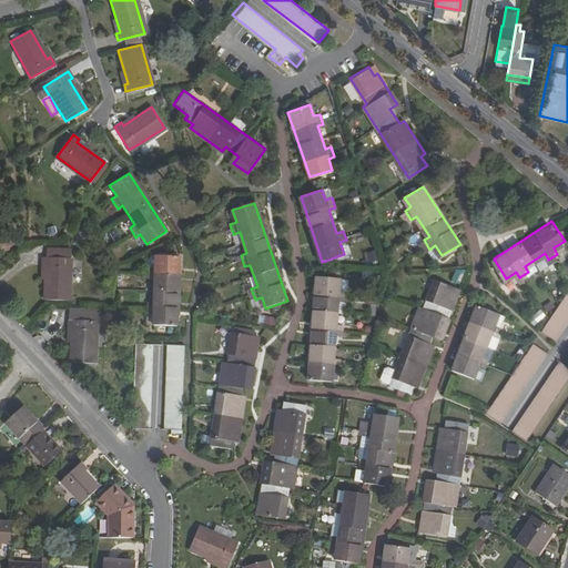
[(153,325),(175,326),(178,257),(155,256),(154,269),(149,269),(149,279),(154,279),(153,303),(148,302),(146,313),(153,313),(153,325)]
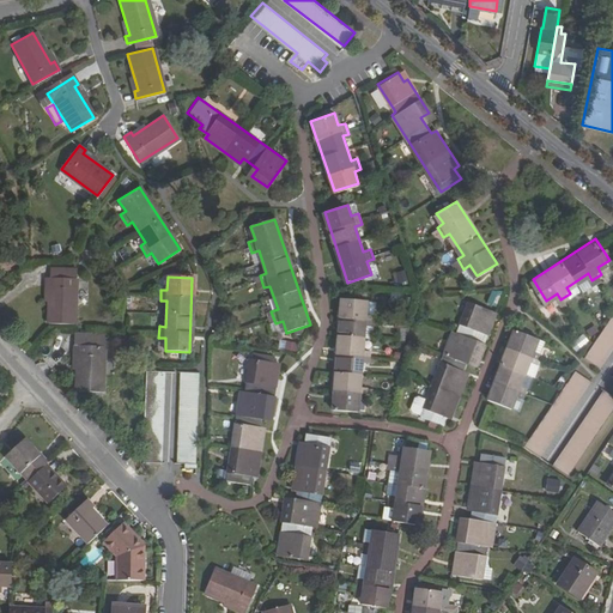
[(47,323),(73,325),(74,279),(43,278),(43,286),(48,286),(47,323)]
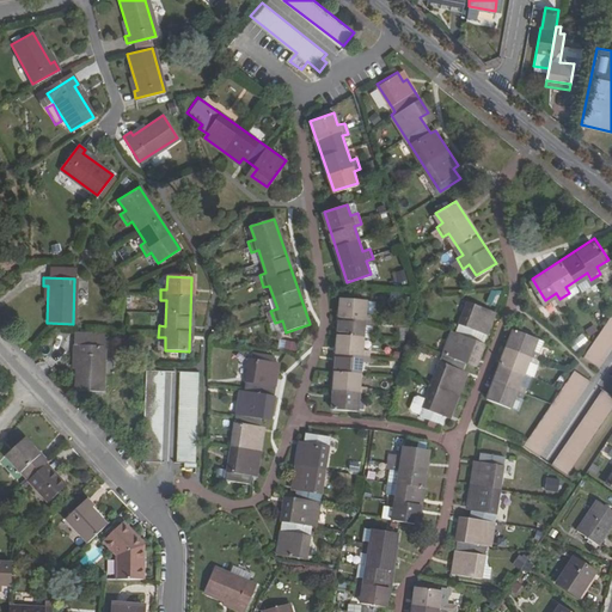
[(367,299),(343,298),(335,408),(360,410),(360,397),(366,398),(367,386),(361,385),(363,360),(369,361),(371,349),(363,348),(366,324),(372,324),(373,313),(367,312),(367,299)]
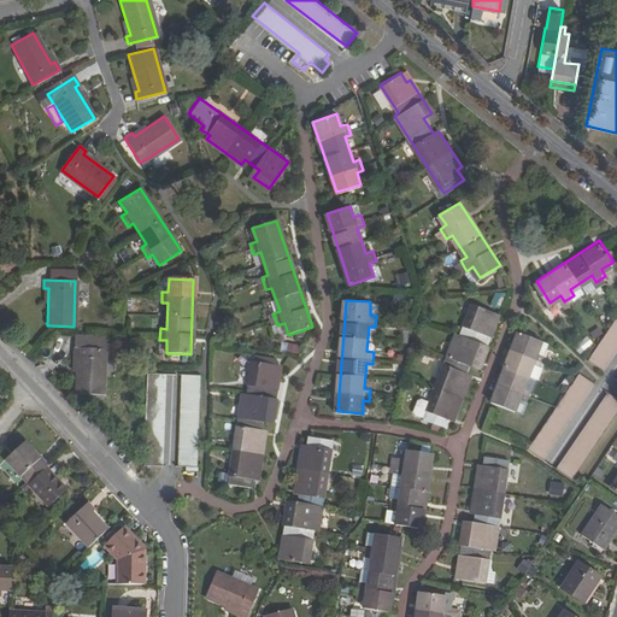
[(381,303),(370,301),(370,315),(376,316),(380,316),(381,303)]
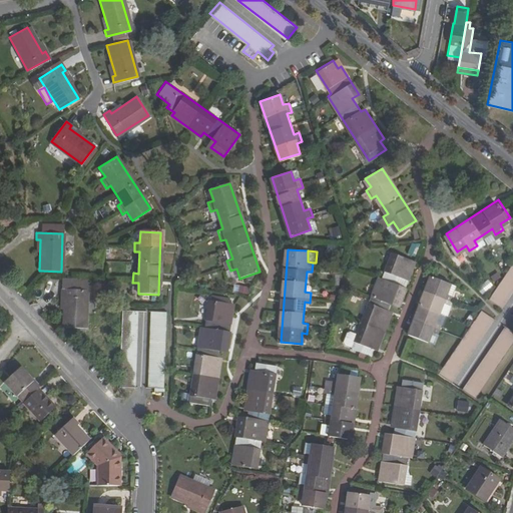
[(383,278),(380,277),(358,334),(351,331),(348,332),(345,340),(346,344),(353,346),(352,348),(361,352),(360,356),(367,359),(369,354),(372,355),(375,346),(378,347),(391,314),(388,313),(393,298),(400,301),(412,270),(407,268),(410,259),(393,251),(383,278)]
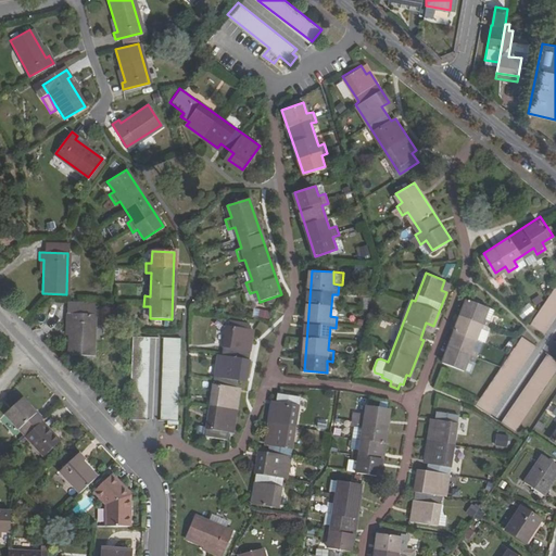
[(555,282),(531,321),(543,329),(555,310),(555,282)]
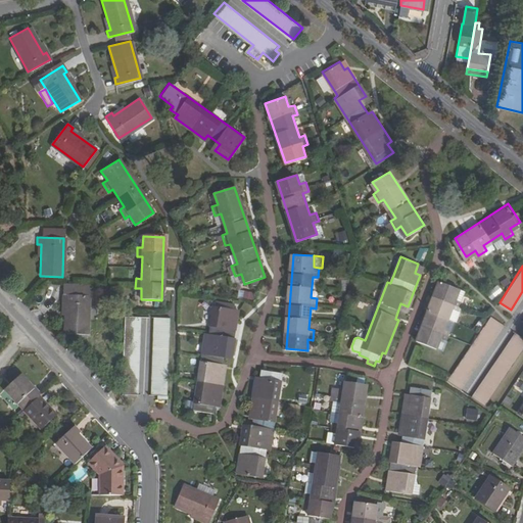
[(440,279),(418,339),(437,346),(441,336),(446,338),(450,329),(445,327),(453,306),(458,308),(462,298),(457,296),(461,287),(440,279)]
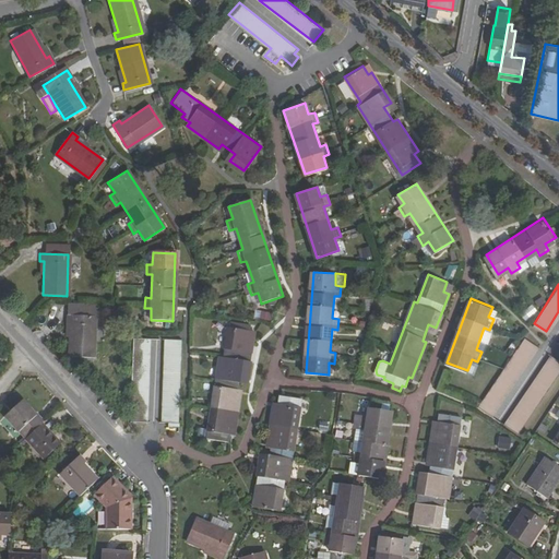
[(94,357),(95,302),(67,302),(67,323),(70,323),(69,356),(94,357)]
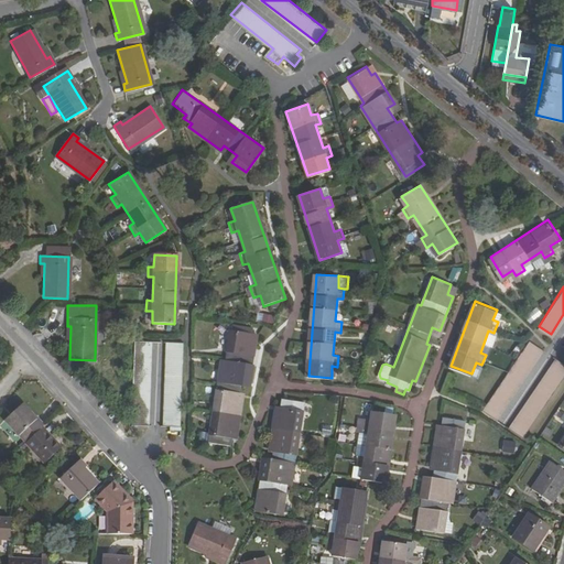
[(535,307),(524,317),(530,324),(541,314),(535,307)]
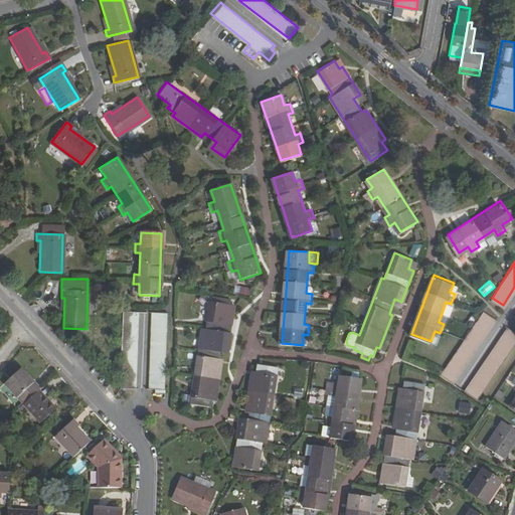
[(450,292),(455,294),(459,285),(454,283),(450,292)]
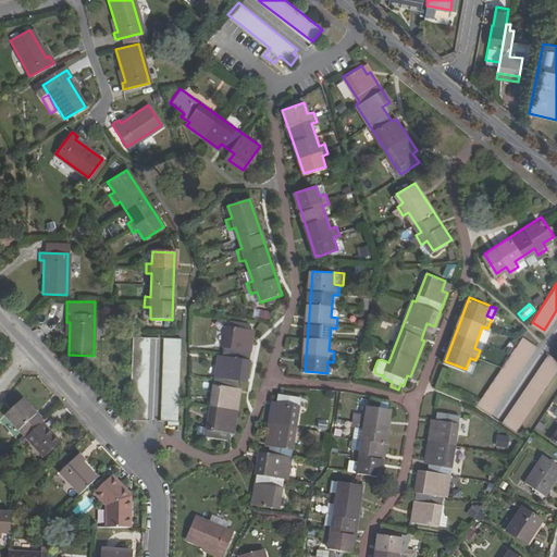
[(219,355),(206,437),(227,441),(230,430),(234,431),(240,393),(235,392),(237,380),(245,381),(250,342),(247,341),(248,330),(227,326),(222,356),(219,355)]
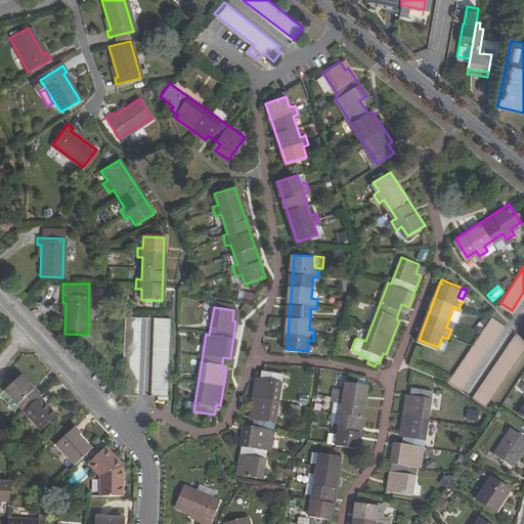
[(492,314),(449,379),(460,386),(503,321),(492,314)]
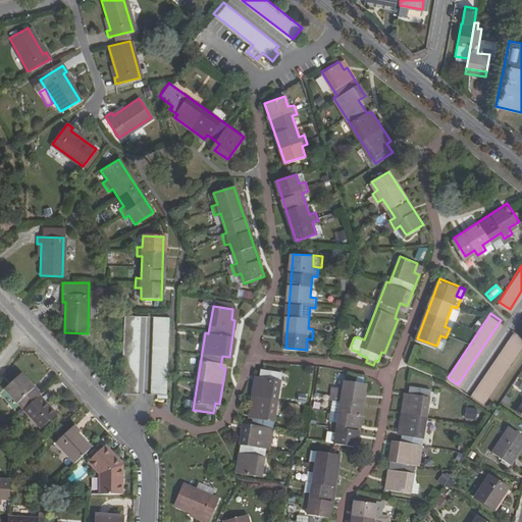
[(120,395),(137,395),(139,317),(123,316),(120,395)]
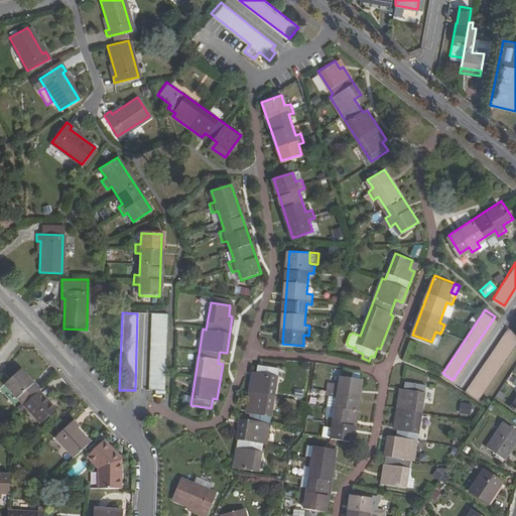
[(153,395),(163,395),(166,314),(152,314),(149,390),(154,391),(153,395)]
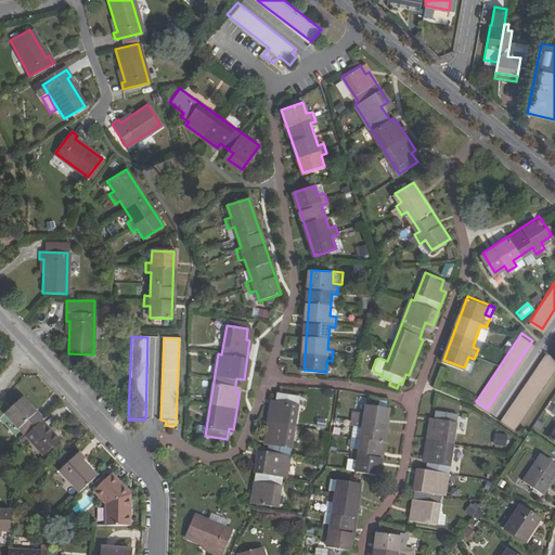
[(554,356),(549,351),(504,421),(516,428),(554,368),(554,356)]
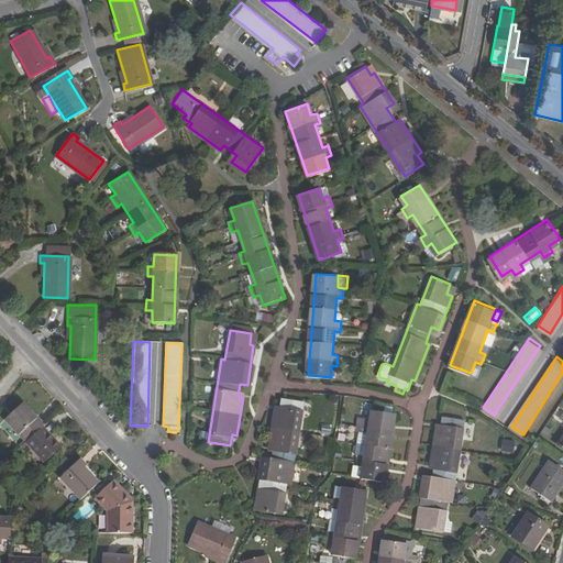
[(287,484),(291,484),(304,403),(283,399),(280,409),(276,409),(271,446),(275,448),(273,464),(264,463),(258,499),(262,499),(260,510),(283,514),(287,484)]
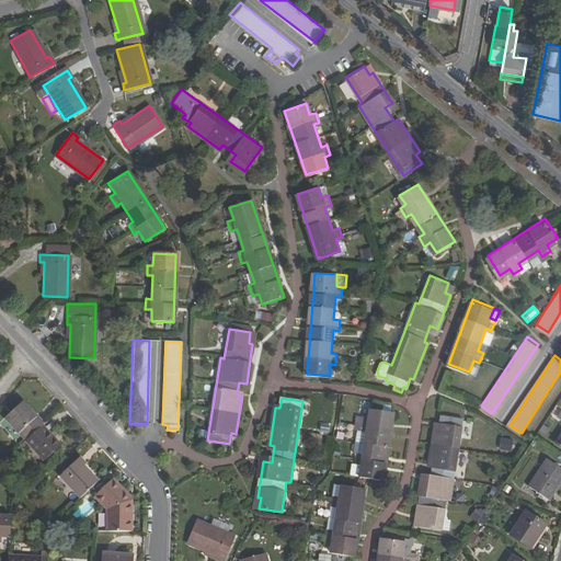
[(4,416),(25,437),(42,421),(44,420),(37,413),(36,414),(22,400),(4,416)]
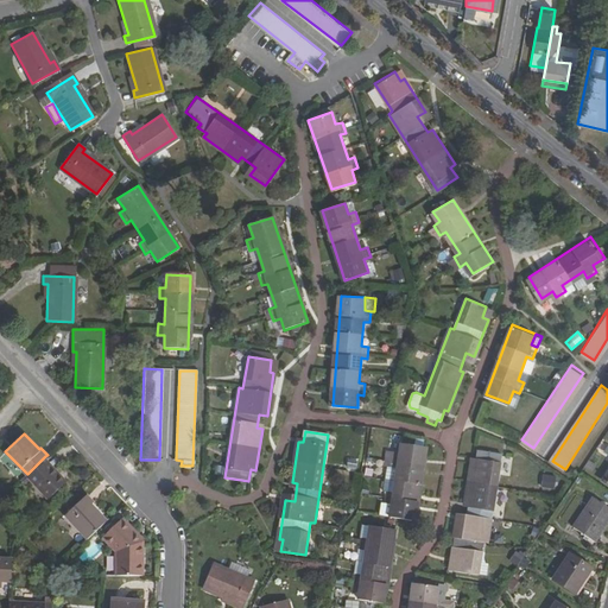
[(416,519),(428,445),(403,442),(401,455),(394,454),(392,464),(399,466),(396,491),(388,489),(387,501),(393,502),(392,515),(416,519)]
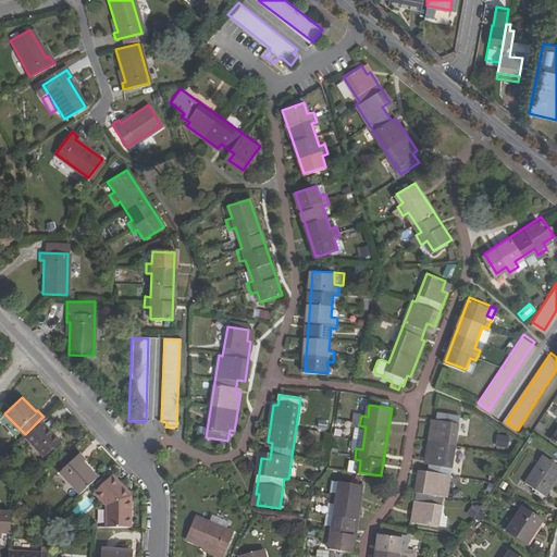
[(444,495),(448,496),(461,413),(440,410),(437,421),(433,420),(428,458),(432,459),(430,474),(421,473),(416,510),(419,511),(418,521),(440,524),(444,495)]
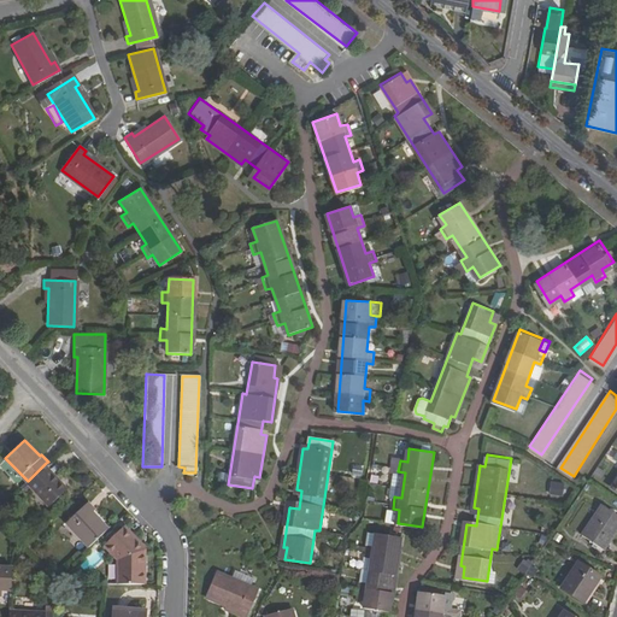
[(46,463),(28,481),(48,503),(68,486),(46,463)]
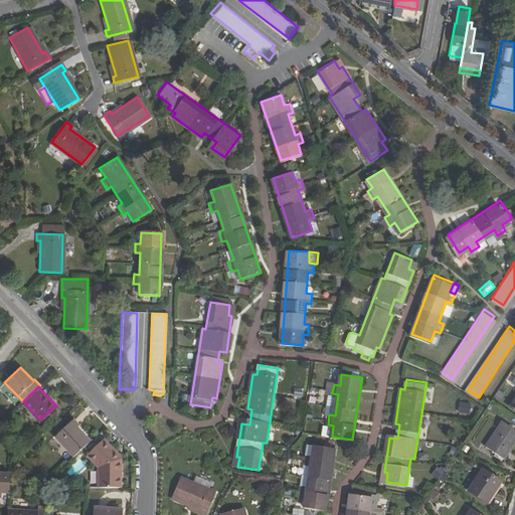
[(457,412),(469,414),(471,403),(459,401),(457,412)]
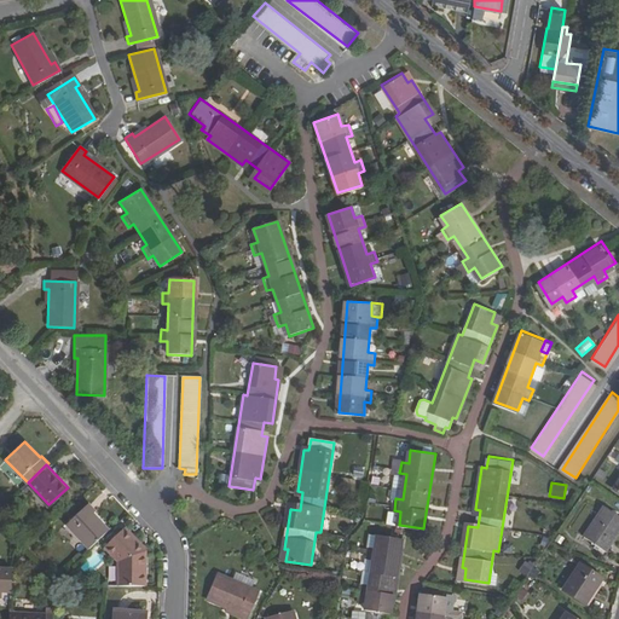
[(67,522),(88,547),(110,526),(88,503),(67,522)]
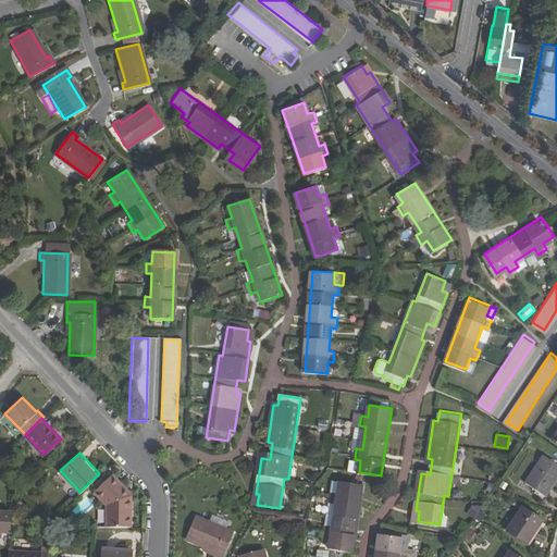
[(556,474),(556,463),(543,455),(524,481),(544,494),(556,474)]
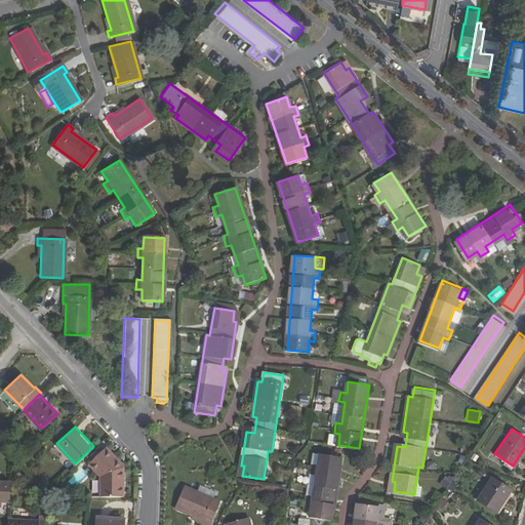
[(101,475),(101,494),(122,494),(123,467),(104,447),(88,461),(101,475)]
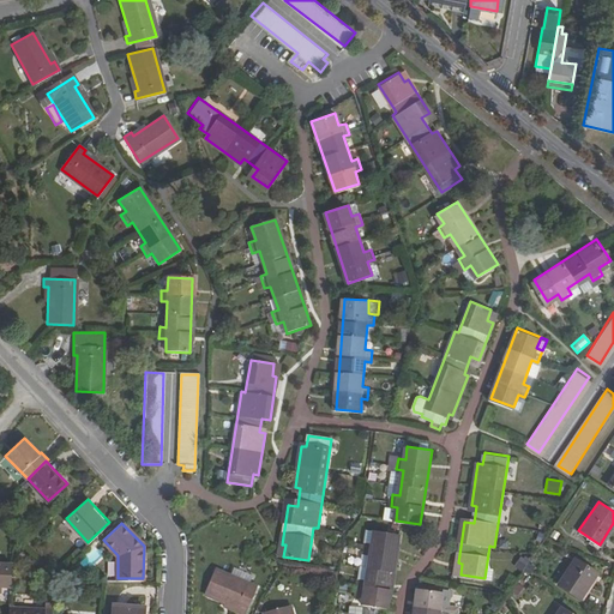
[(390,608),(402,534),(377,530),(375,543),(367,542),(365,553),(373,554),(369,579),(361,578),(360,590),(367,591),(365,603),(390,608)]
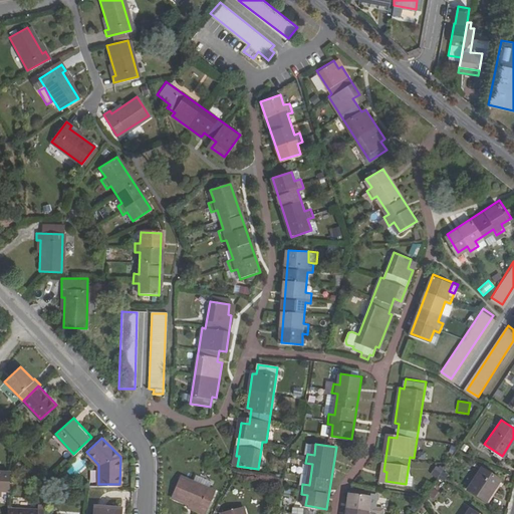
[(432,473),(446,480),(449,473),(435,466),(432,473)]
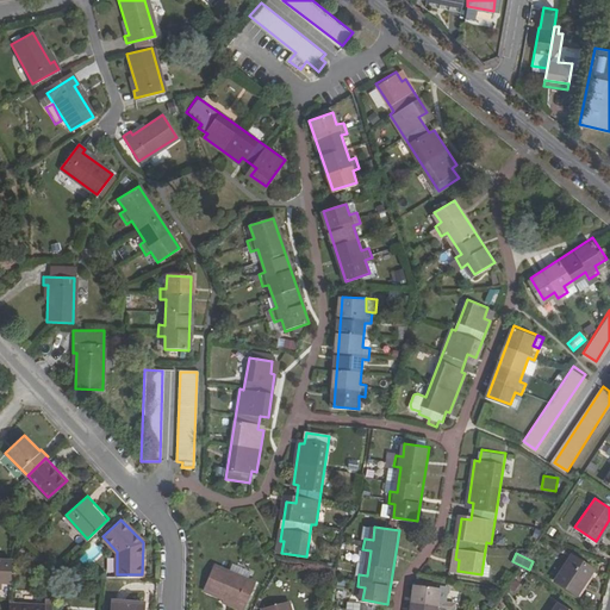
[(571,556),(554,582),(574,596),(592,571),(571,556)]
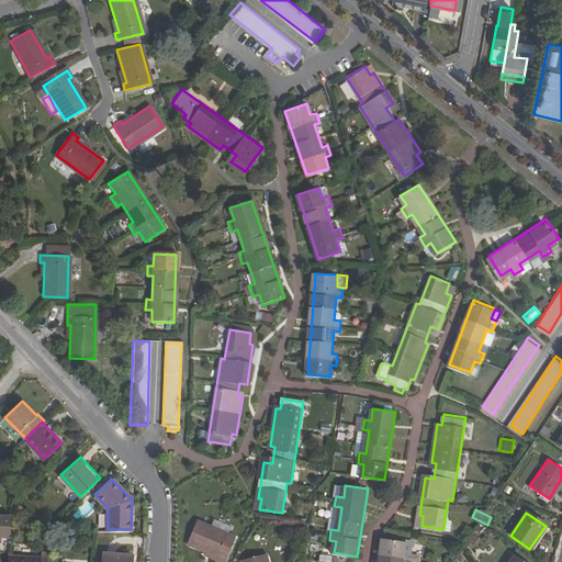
[(10,537),(10,519),(0,518),(0,542),(1,537),(10,537)]
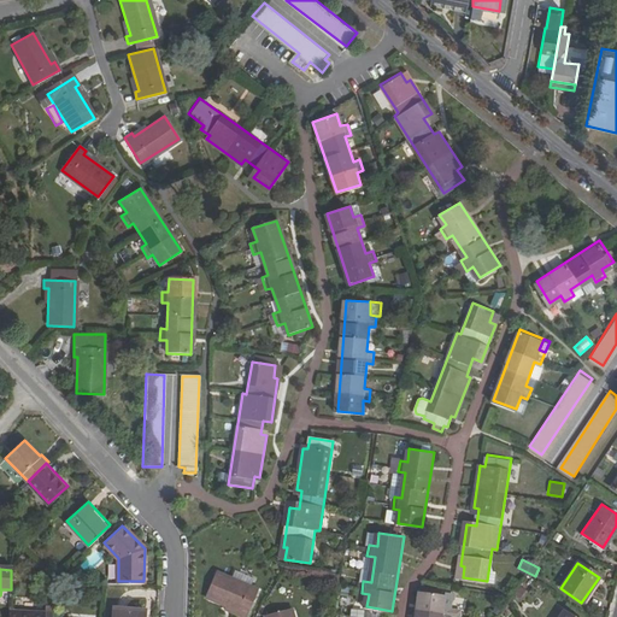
[(250,616),(259,588),(218,574),(210,598),(244,610),(241,613),(250,616)]
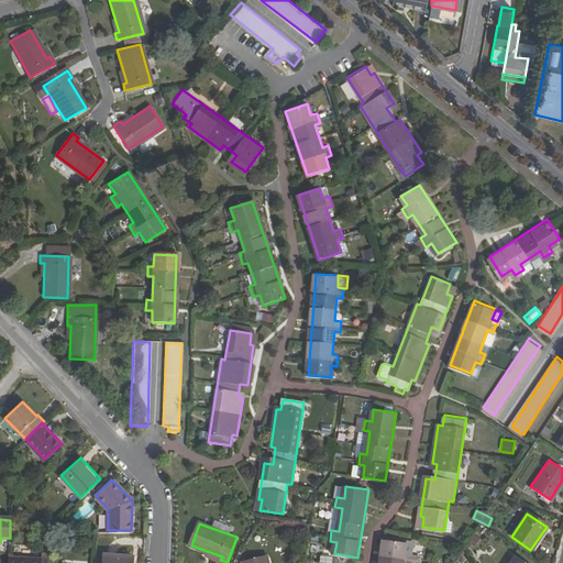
[(476,547),(481,538),(472,534),(467,543),(476,547)]
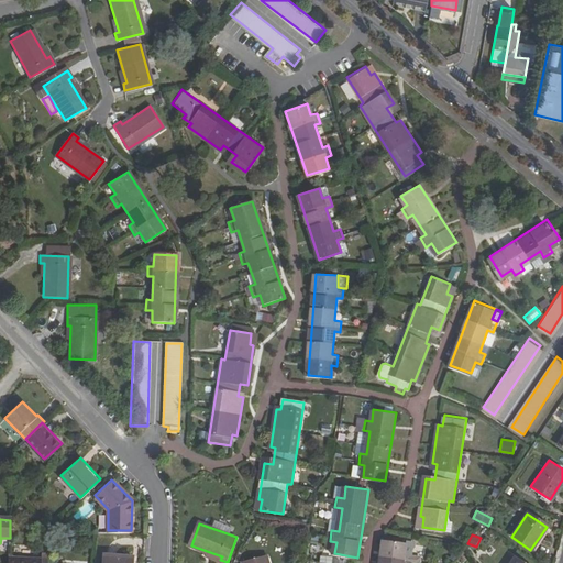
[(385,539),(381,562),(411,562),(412,554),(407,553),(408,542),(385,539)]
